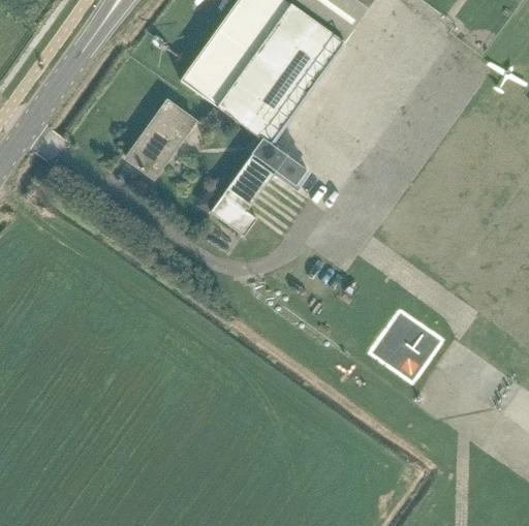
[(344,41),(343,40),(286,0),(237,0),(180,79),(262,138),(212,210),(245,235),(257,217),(248,210),(274,173),(294,187),(308,167),(272,142),(344,41)]
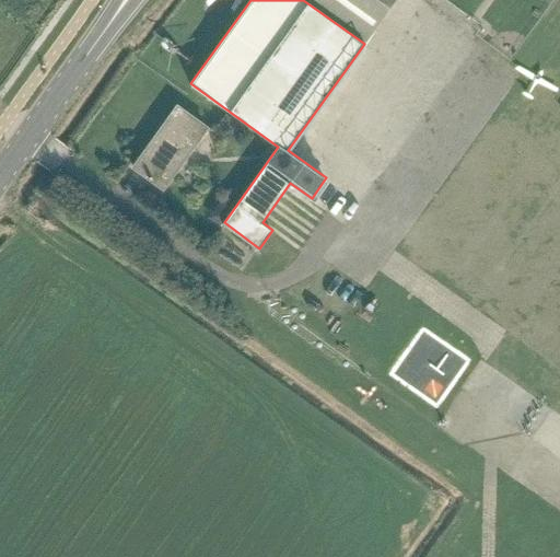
[(303,0),(363,43),(394,0),(303,0)]
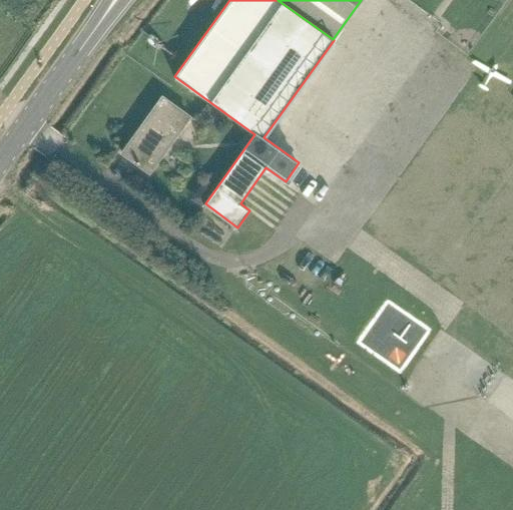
[(121,152),(128,157),(149,172),(182,125),(189,116),(161,97),(139,128),(121,152)]
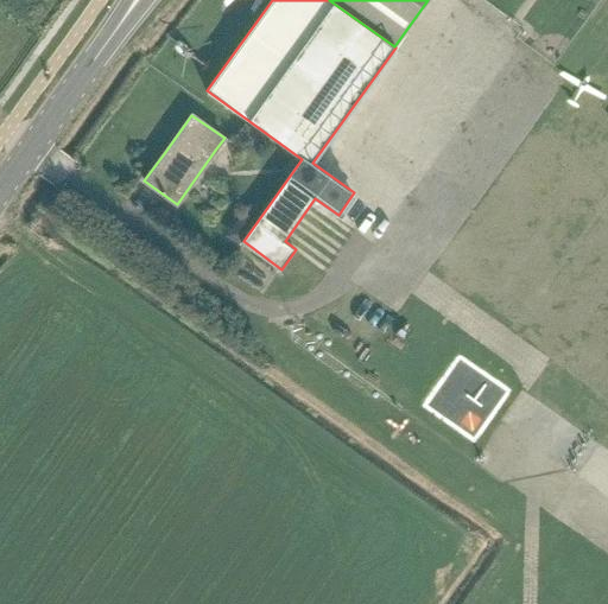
[(246,122),(233,140),(244,147),(257,131),(246,122)]
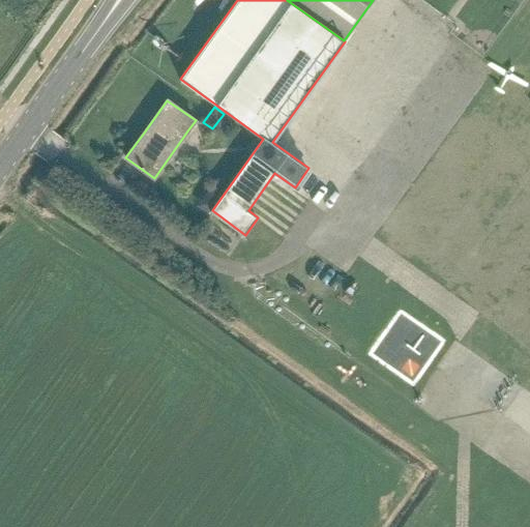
[(210,184),(205,192),(211,201),(214,203),(222,193),(210,184)]
